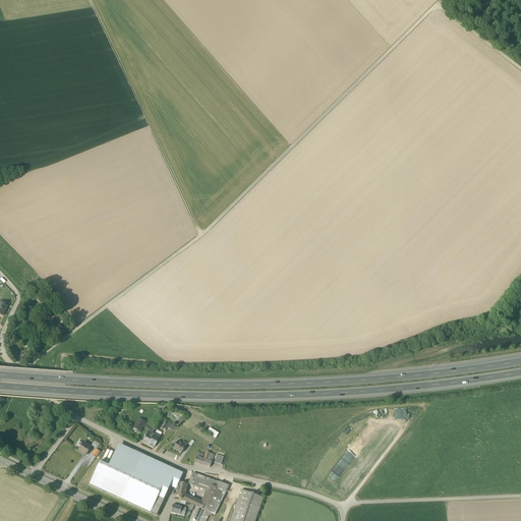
[(11,349),(17,357),(20,355),(14,348),(18,346),(17,344),(11,349)]
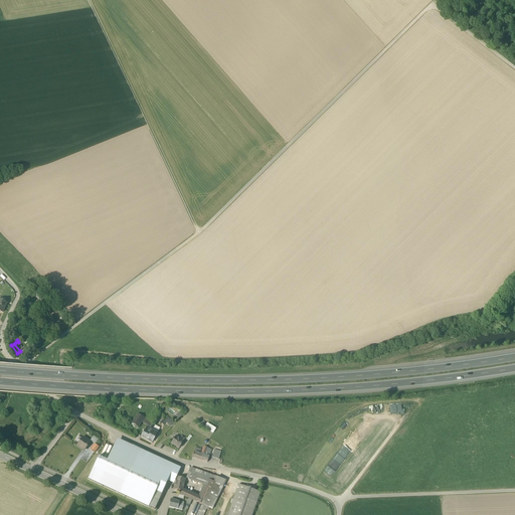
[(373,406),(362,408),(363,414),(375,412),(373,406)]
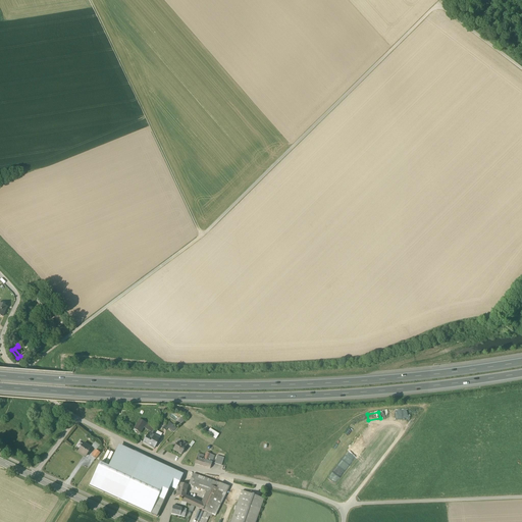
[(134,429),(140,432),(144,427),(146,423),(140,420),(134,429)]
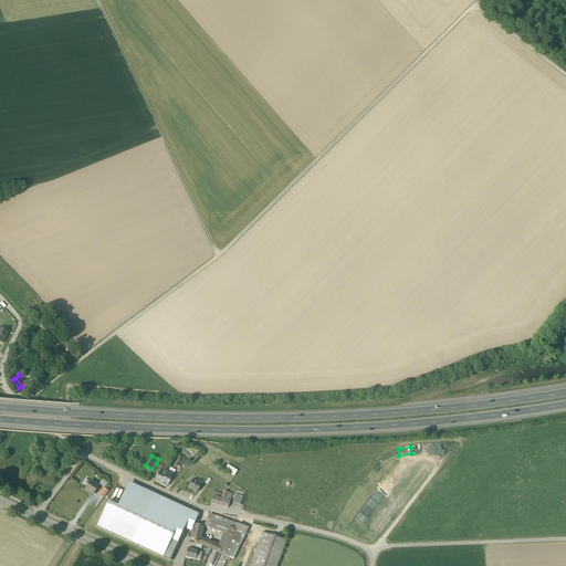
[(182,463),(188,468),(191,464),(182,457),(179,461),(181,463),(181,462),(182,463)]
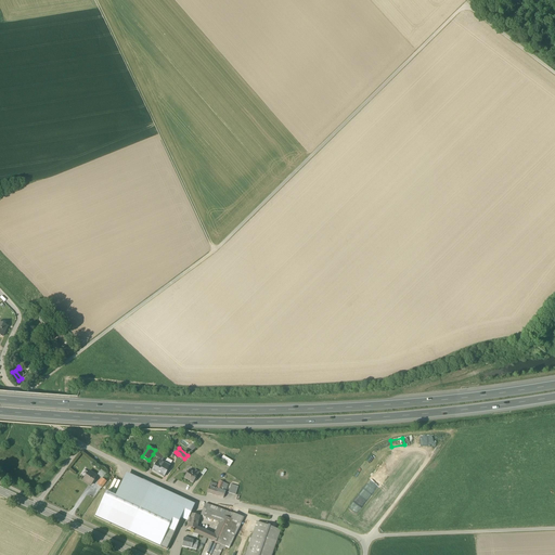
[(233,462),(223,456),(220,462),(229,467),(233,462)]
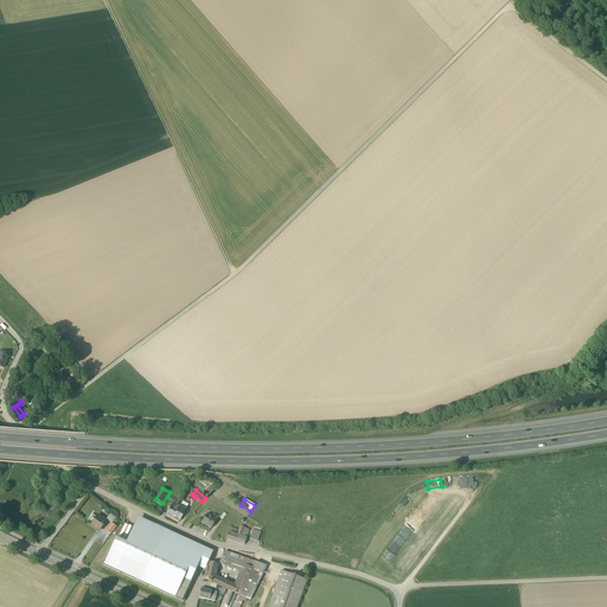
[(166,515),(179,522),(186,508),(180,504),(178,509),(174,506),(172,505),(170,508),(166,515)]
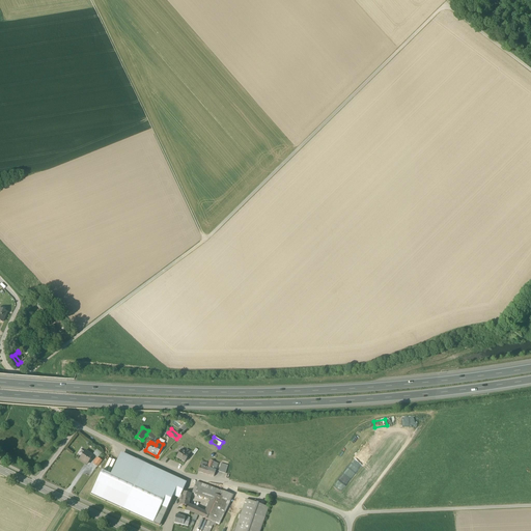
[(176,457),(185,463),(187,458),(188,458),(189,456),(188,456),(190,454),(186,451),(186,452),(180,450),(176,457)]
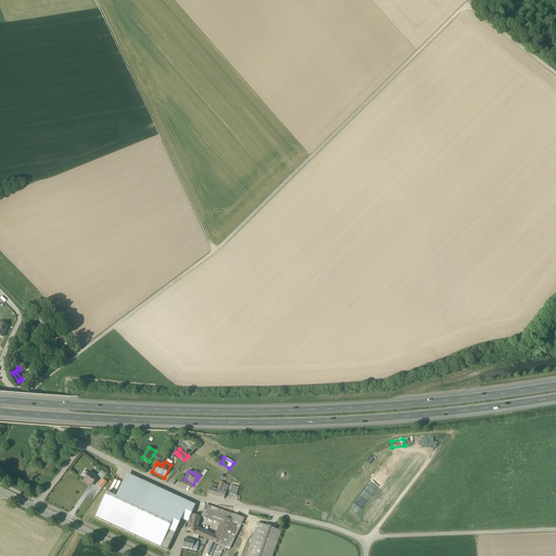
[(84,481),(91,487),(97,477),(89,472),(84,481)]
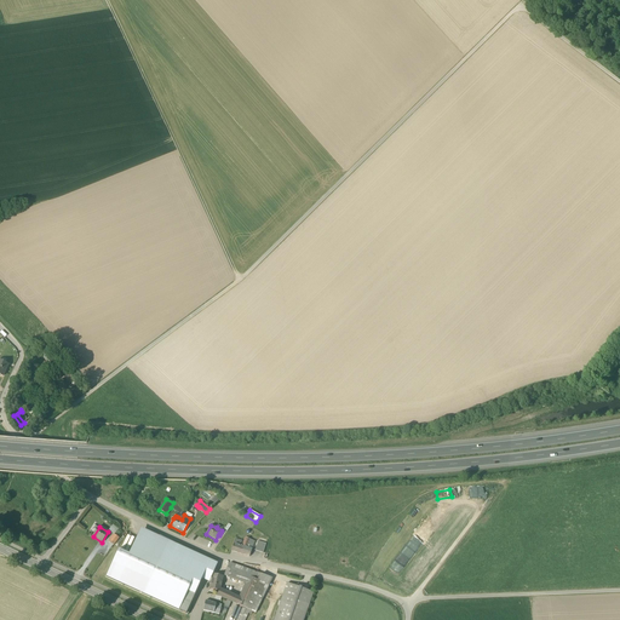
[(141,528),(138,535),(207,567),(202,579),(208,583),(213,574),(218,563),(141,528)]
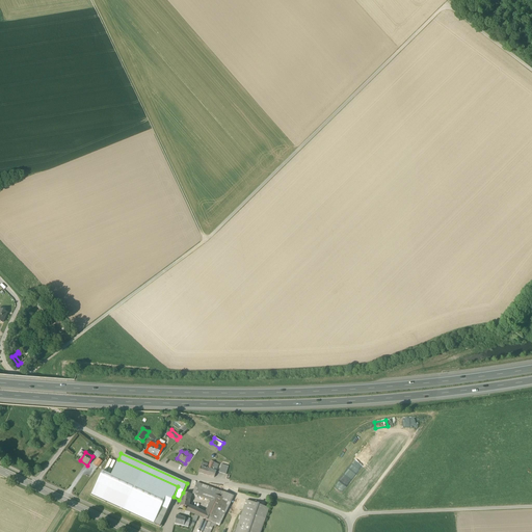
[(94,464),(98,468),(102,461),(98,458),(94,464)]
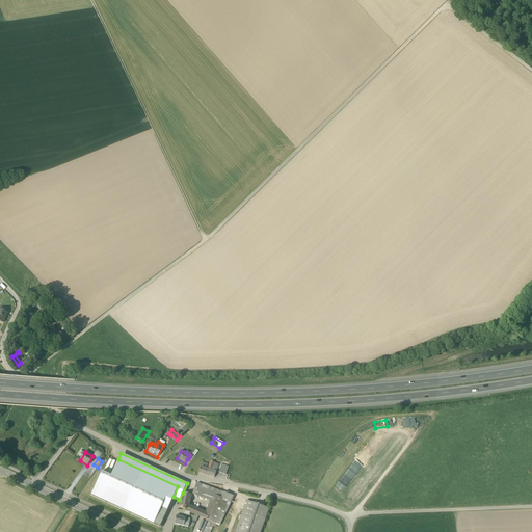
[(178,486),(118,459),(110,476),(102,472),(90,495),(154,524),(161,507),(167,510),(174,497),(178,486)]
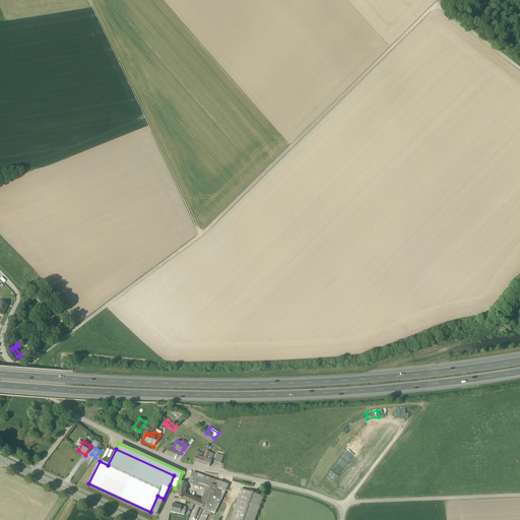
[(203,458),(206,459),(208,457),(211,459),(213,454),(209,453),(206,451),(203,458)]
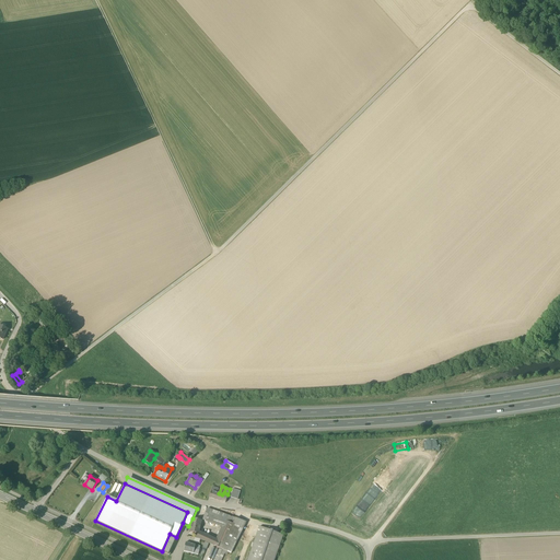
[(209,498),(225,503),(228,497),(222,494),(219,493),(218,493),(219,489),(212,487),(211,491),(209,498)]
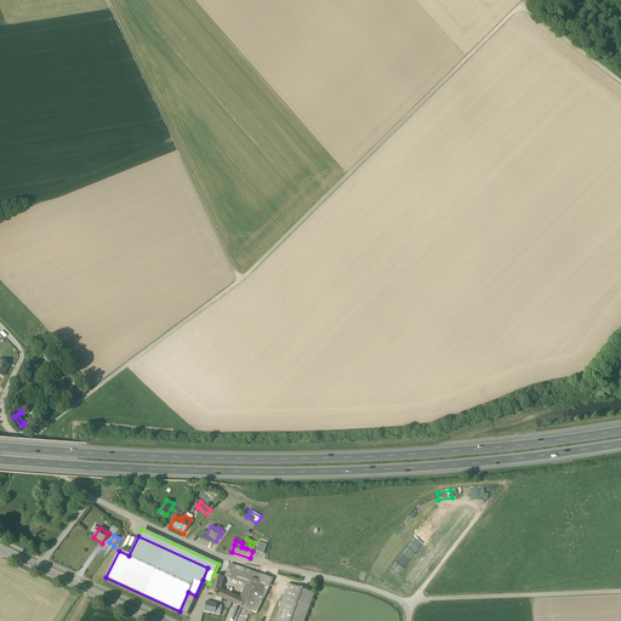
[(256,552),(263,554),(267,545),(258,542),(256,552)]
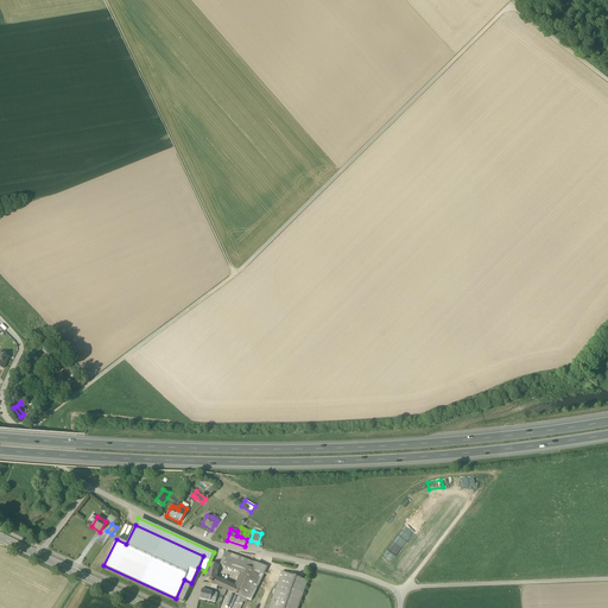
[(409,556),(416,561),(429,544),(420,539),(409,556)]
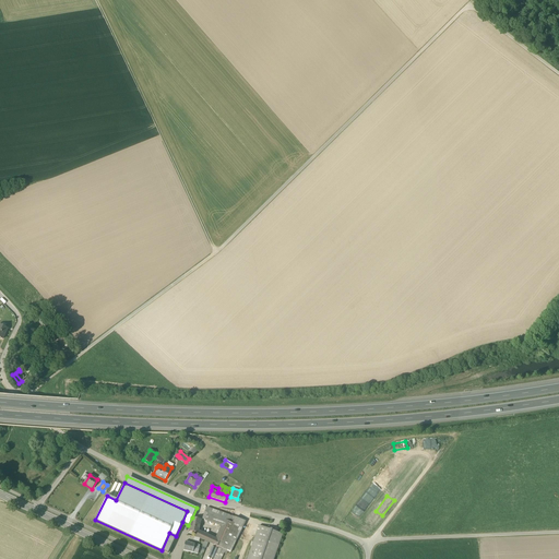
[(205,521),(222,526),(227,514),(207,508),(205,510),(203,516),(205,521)]
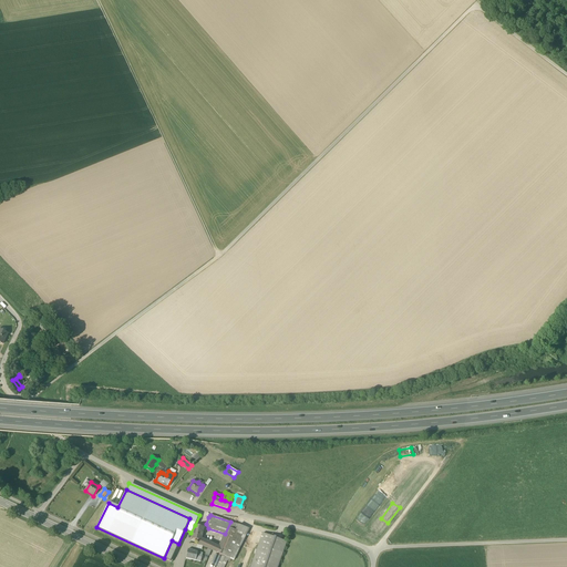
[(379,518),(374,528),(379,531),(380,527),(384,528),(387,522),(379,518)]
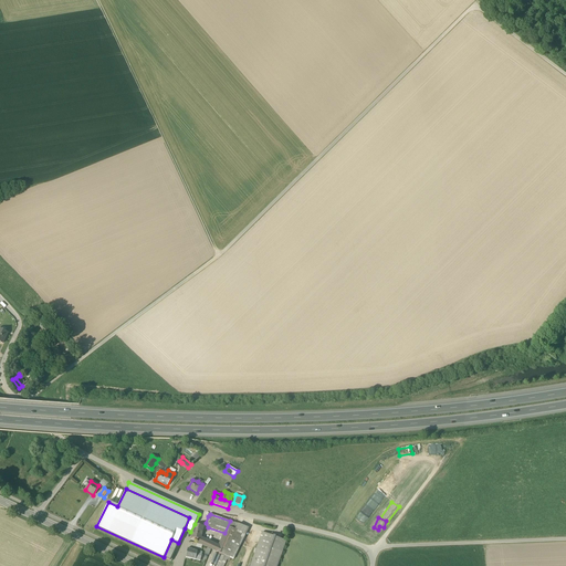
[(216,552),(222,554),(230,558),(233,559),(239,548),(249,527),(230,521),(224,533),(218,546),(216,552)]
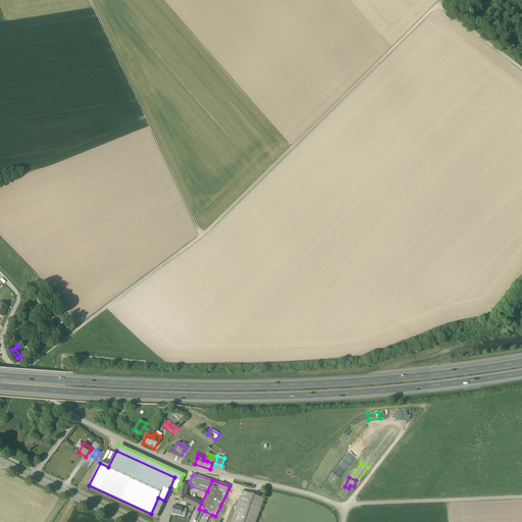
[(176,496),(185,498),(186,497),(188,485),(179,483),(176,496)]
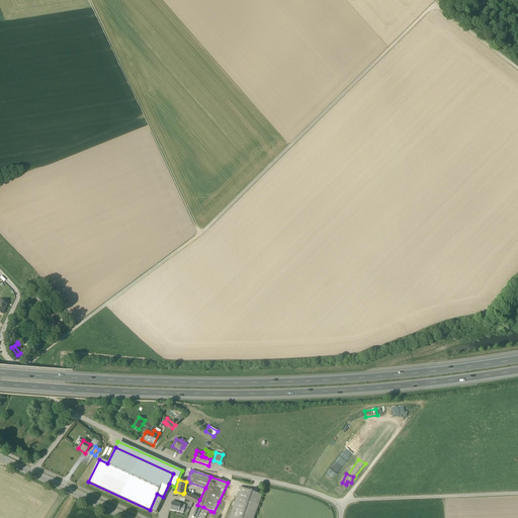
[(229,517),(253,517),(262,495),(240,488),(233,508),(229,517)]
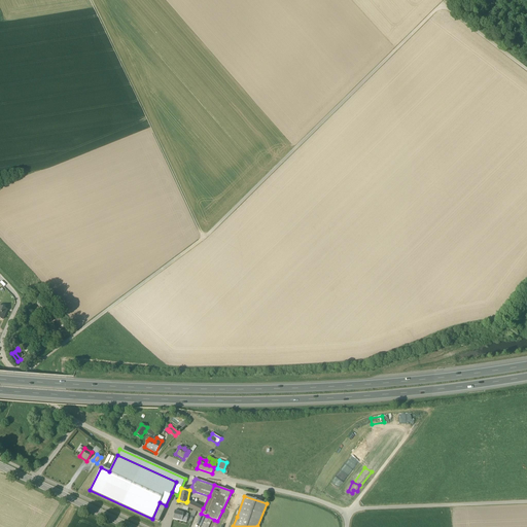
[(185,506),(188,507),(194,510),(197,512),(201,514),(203,508),(199,506),(187,501),(186,502),(184,505),(185,505),(185,506)]
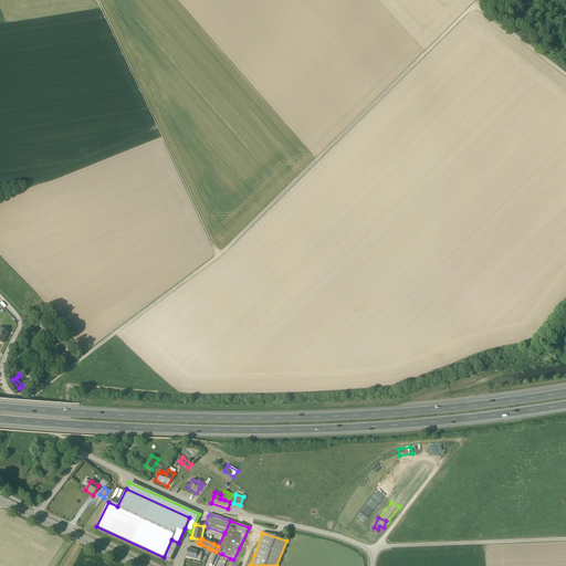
[(170,561),(174,552),(175,549),(178,543),(171,540),(164,557),(170,561)]
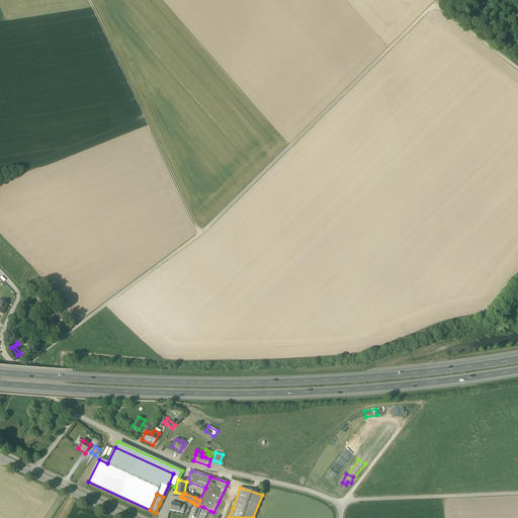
[(170,510),(178,512),(180,505),(180,504),(172,502),(170,510)]
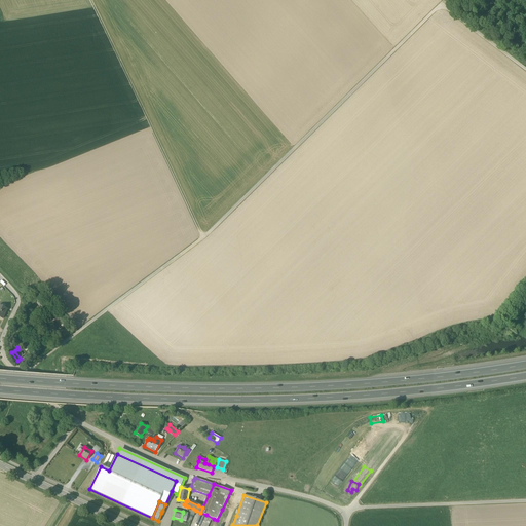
[(213,522),(214,519),(207,515),(200,525),(208,525),(211,520),(213,522)]
